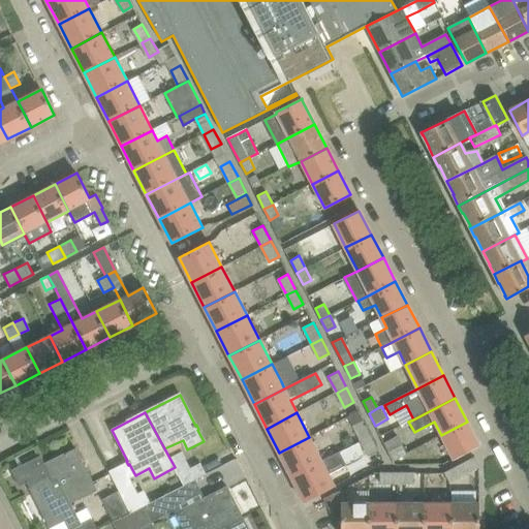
[(359,412),(349,416),(352,424),(362,441),(371,436),(359,412)]
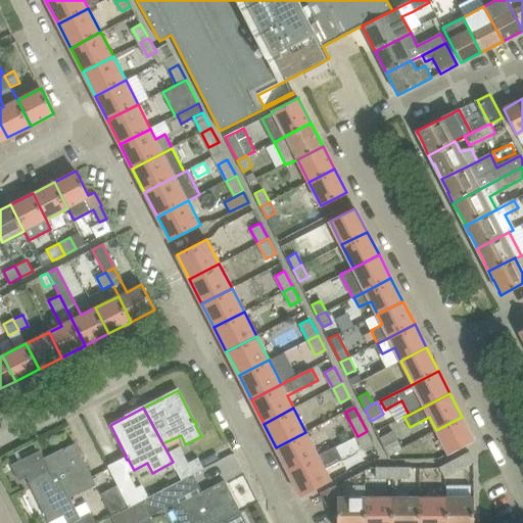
[(474,440),(462,417),(436,430),(447,454),(474,440)]
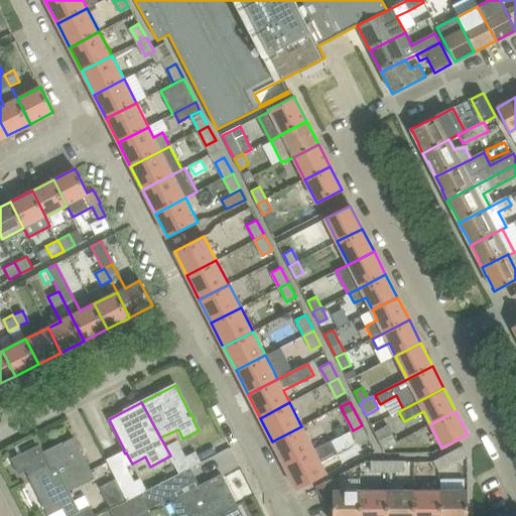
[(362,425),(353,430),(360,444),(369,439),(362,425)]
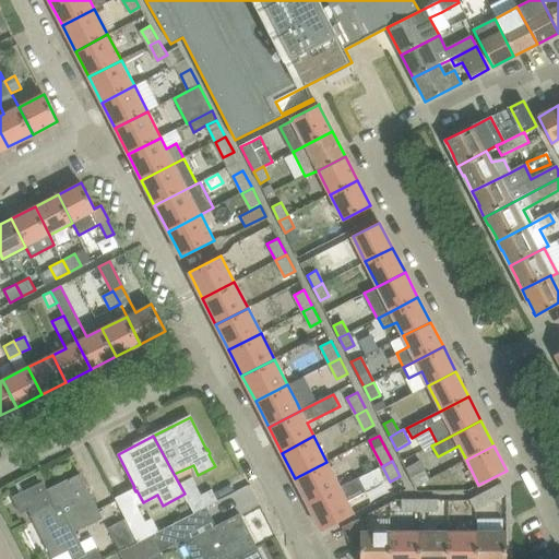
[(420,461),(406,468),(411,477),(425,470),(420,461)]
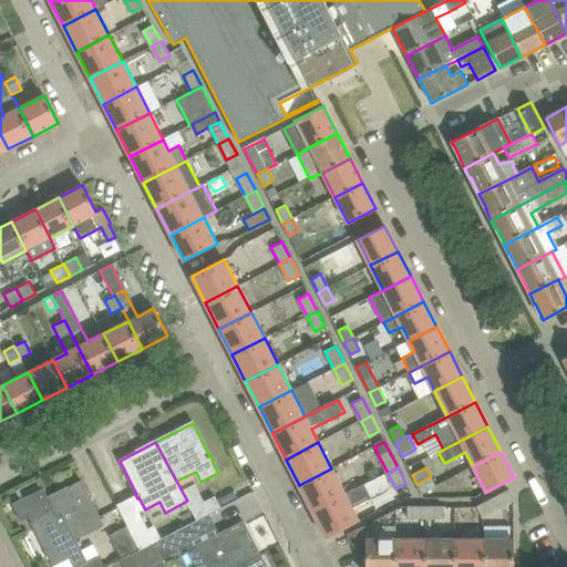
[(299,485),(312,512),(346,495),(331,468),(299,485)]
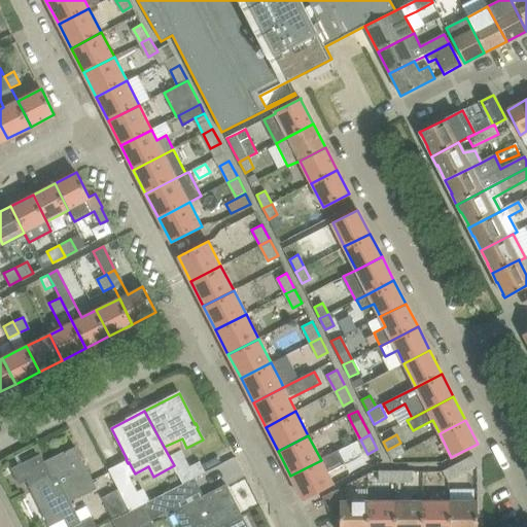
[(400,443),(387,450),(391,459),(406,452),(400,443)]
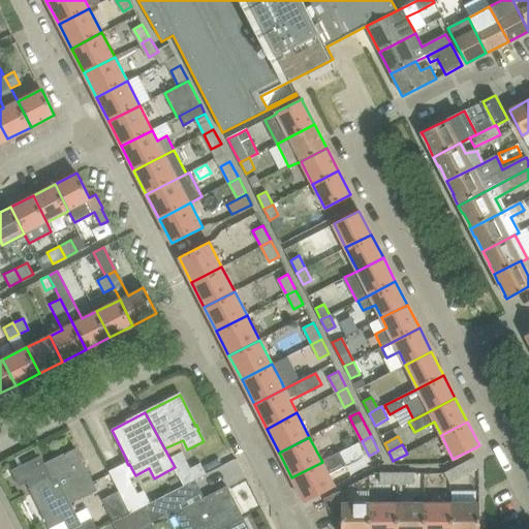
[(44,464),(43,464),(53,481),(58,478),(70,503),(96,490),(92,480),(91,477),(90,477),(75,448),(44,464)]
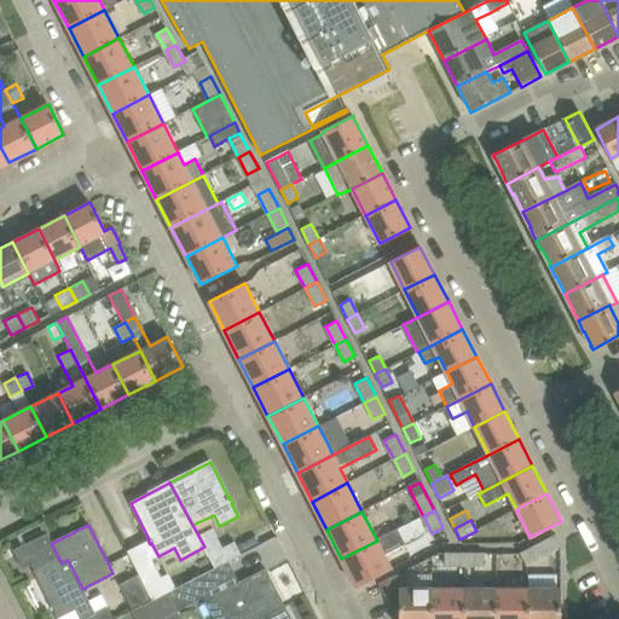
[(213,528),(198,536),(204,547),(215,567),(227,560),(229,561),(241,555),(241,554),(239,554),(235,544),(235,543),(235,542),(232,543),(230,541),(221,545),(213,528)]
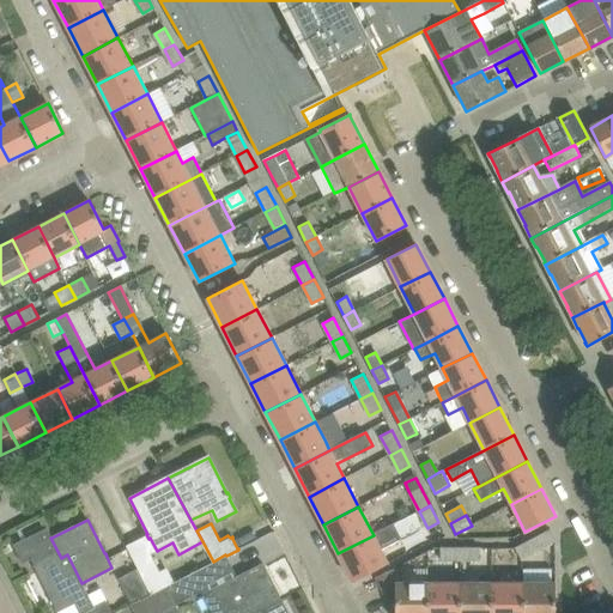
[(395,523),(374,535),(338,553),(352,581),(388,563),(381,548),(402,538),(395,523)]
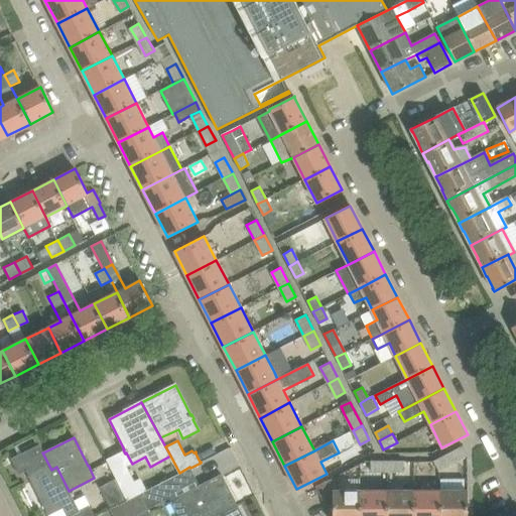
[(39,444),(11,459),(18,474),(26,470),(48,515),(62,508),(67,515),(93,515),(86,502),(75,508),(67,492),(69,491),(56,467),(51,470),(42,453),(43,453),(39,444)]
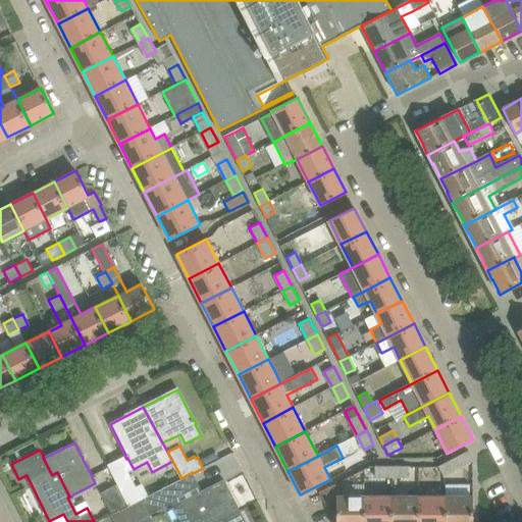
[(458,467),(473,460),(468,451),(454,459),(458,467)]
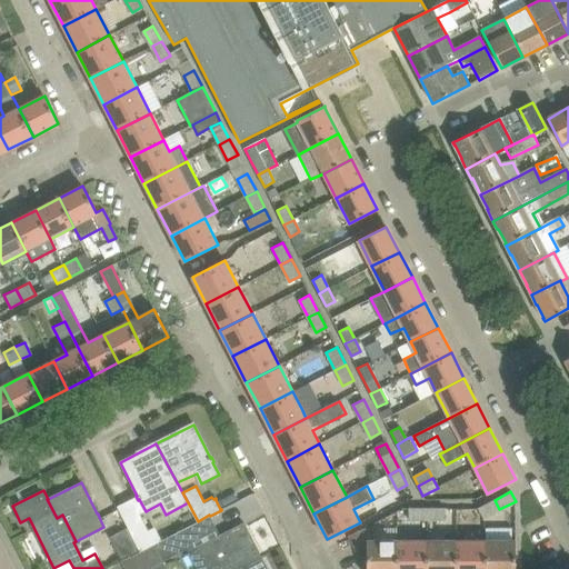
[(483,518),(499,509),(495,500),(478,508),(483,518)]
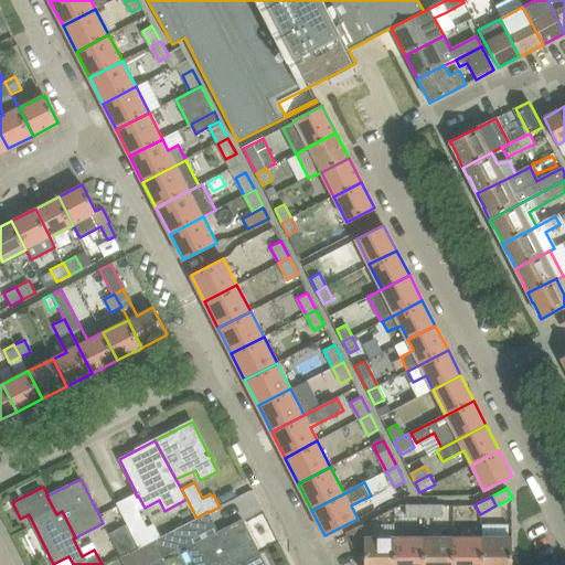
[(145,528),(137,512),(129,498),(117,503),(128,523),(134,533),(145,528)]
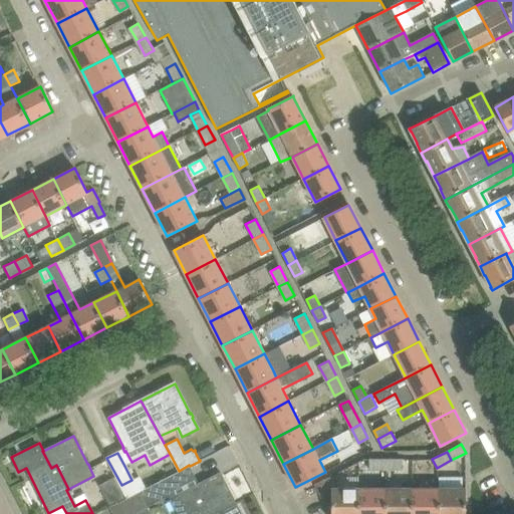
[(386,470),(386,459),(368,459),(368,470),(386,470)]
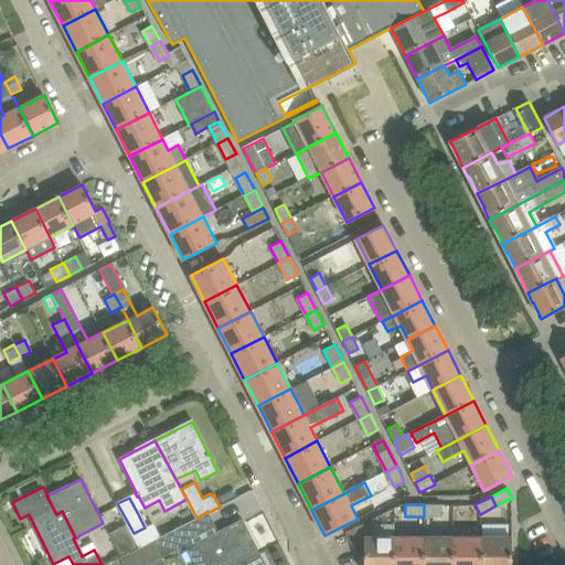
[(443,516),(443,504),(424,504),(424,516),(443,516)]
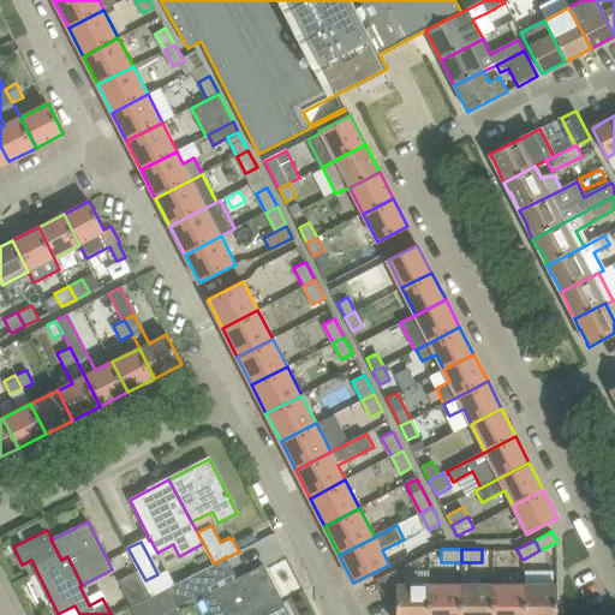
[(178,581),(167,587),(175,604),(199,592),(202,597),(213,591),(225,613),(231,610),(232,614),(254,614),(281,601),(263,566),(238,579),(234,573),(233,573),(228,563),(230,562),(227,557),(226,556),(214,563),(201,569),(178,581)]
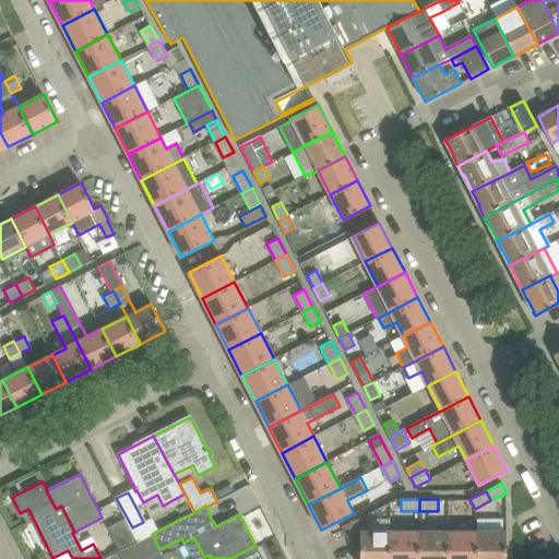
[(119,550),(139,540),(127,518),(108,527),(119,550)]
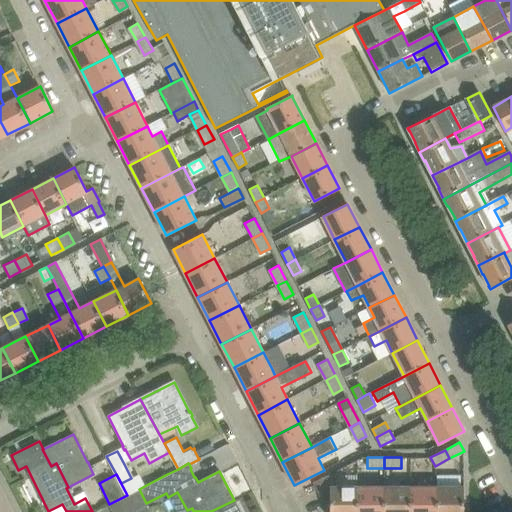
[(461,475),(437,475),(437,487),(437,511),(463,511),(464,487),(461,487),(461,475)]
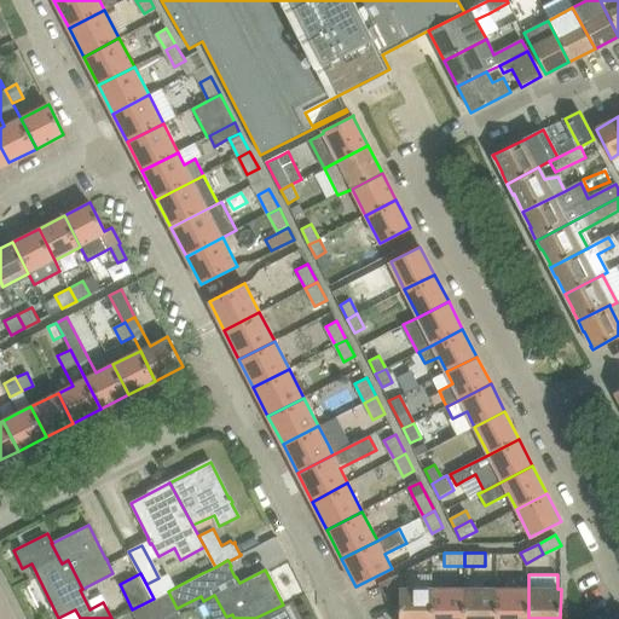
[(432,618),(432,589),(399,589),(393,576),(380,584),(391,605),(399,605),(399,618),(432,618)]
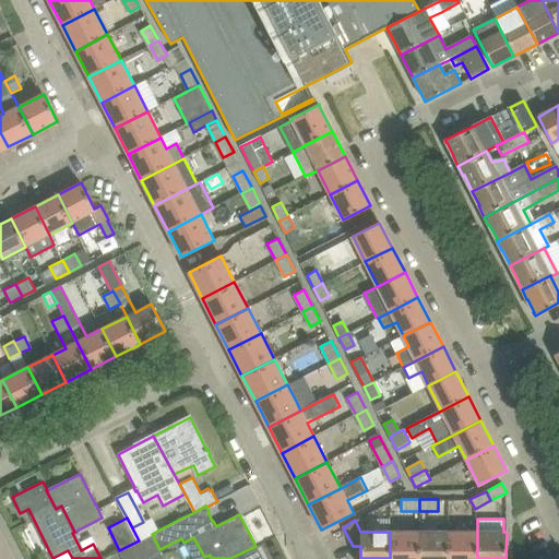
[(418,558),(419,532),(390,532),(390,558),(418,558)]
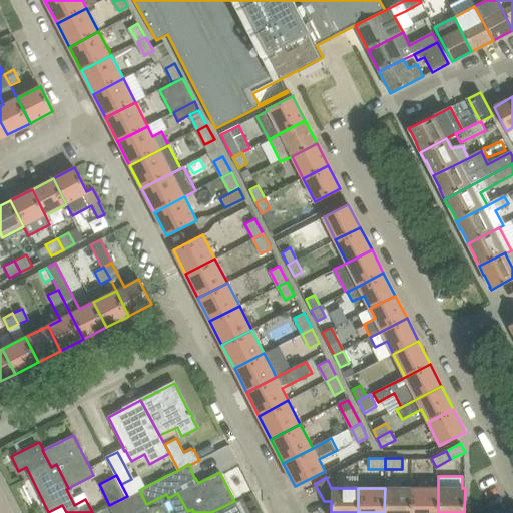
[(411,512),(412,488),(385,488),(384,512),(411,512)]
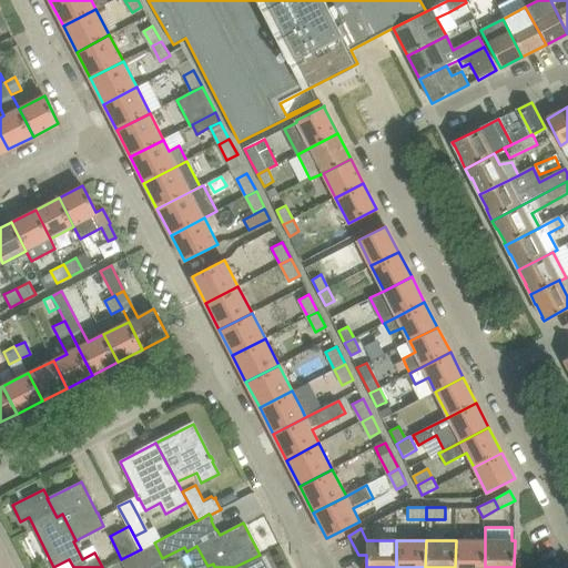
[(485,567),(485,540),(456,540),(455,567),(485,567)]
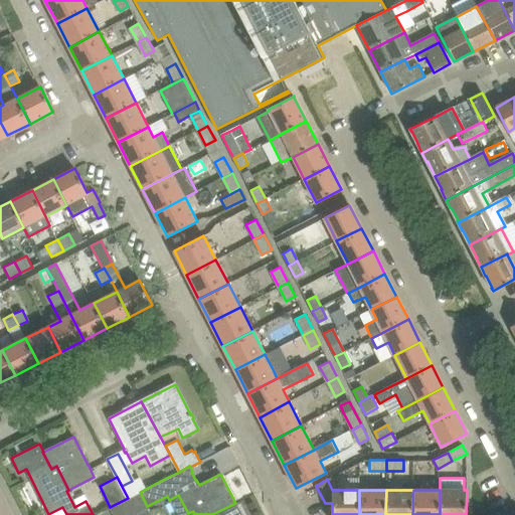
[(147,506),(140,492),(128,498),(110,507),(114,514),(150,514),(151,513),(147,506)]
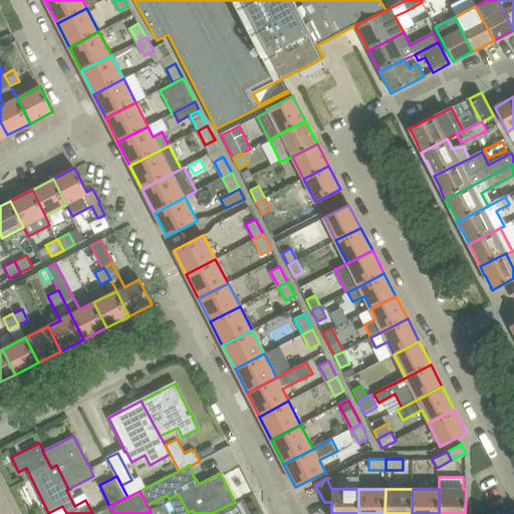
[(241,513),(235,502),(212,513),(241,513)]
